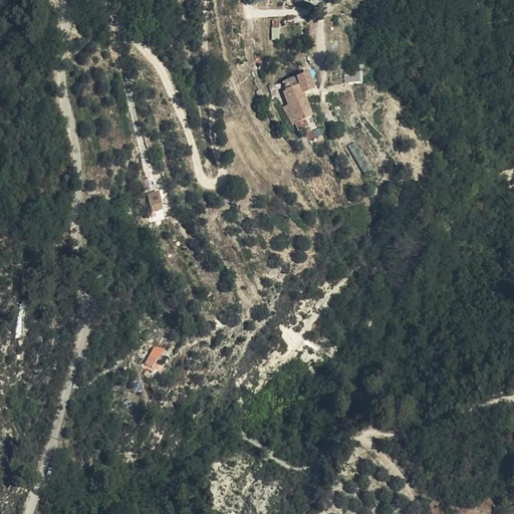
[(300,93),(308,91),(301,72),(299,73),(279,81),(282,89),(296,119),(302,116),(307,114),(300,93)]
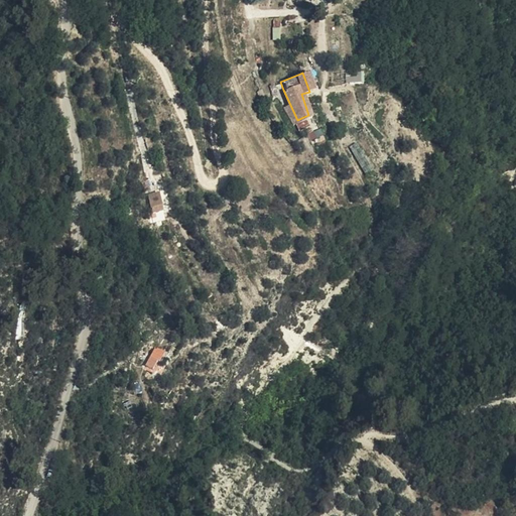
[(351,81),(349,74),(342,75),(343,82),(351,81)]
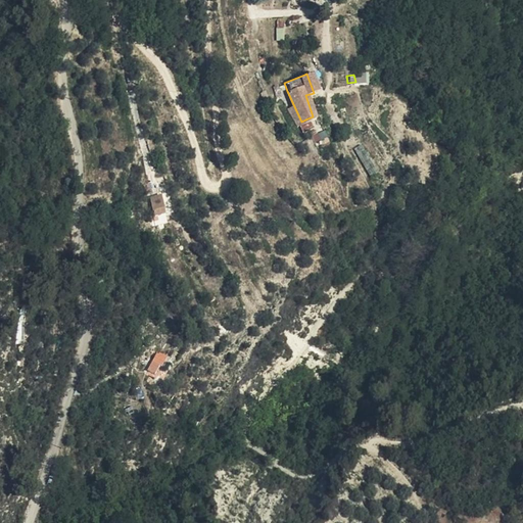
[(301,122),(304,128),(310,125),(307,119),(301,122)]
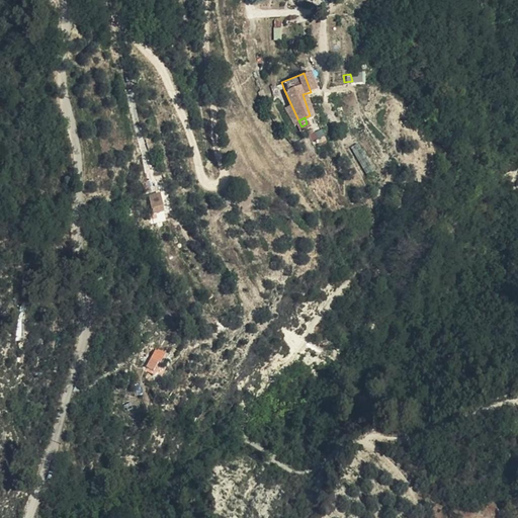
[(313,137),(321,133),(318,125),(311,131),(313,137)]
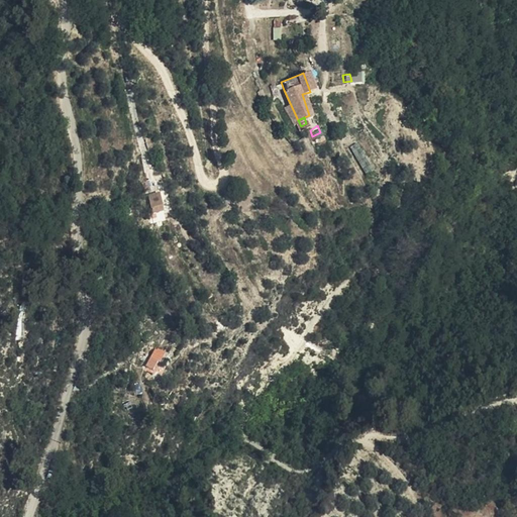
[(365,174),(374,169),(358,141),(349,146),(365,174)]
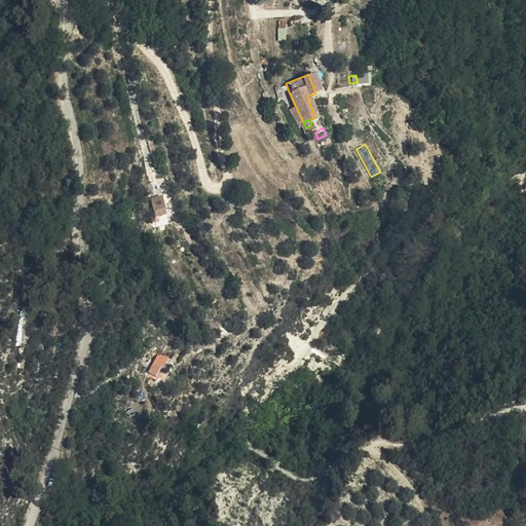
[(151,197),(154,216),(166,214),(163,195),(151,197)]
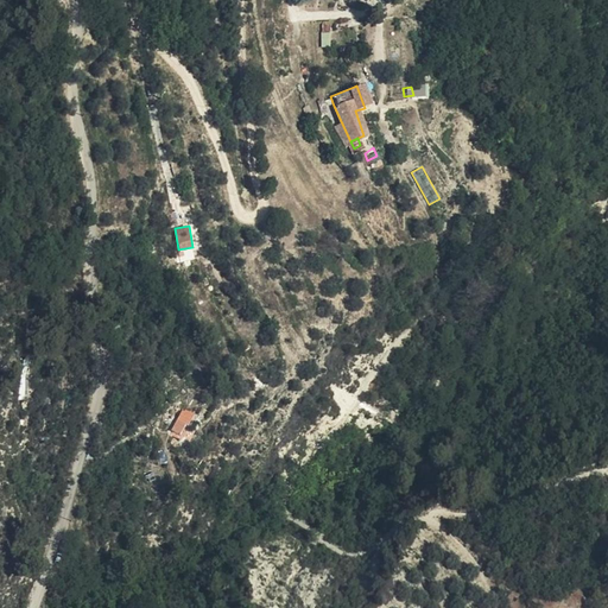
[(176,438),(183,442),(187,434),(179,430),(176,438)]
